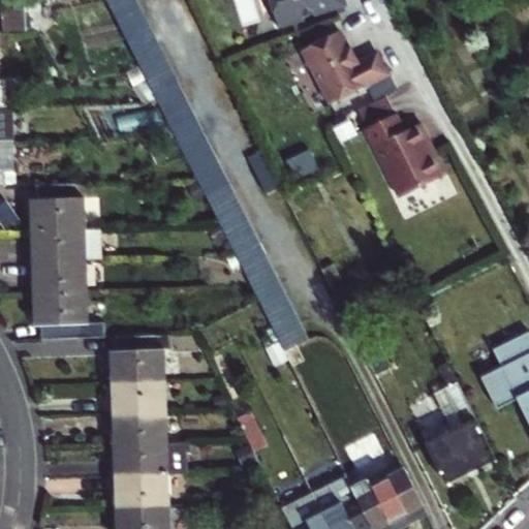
[(221,165),(215,153),(209,141),(203,129),(196,117),(190,104),(184,92),(178,80),(172,67),(165,55),(159,42),(153,30),(147,18),(141,5),(137,0),(104,0),(107,6),(114,19),(120,31),(127,43),(133,56),(139,68),(146,81),(152,92),(157,104),(158,105),(164,118),(170,129),(173,134),(177,142),(183,154),(189,166),(195,179),(196,180),(201,191),(208,204),(214,216),(219,225),(220,228),(226,241),(232,253),(235,256),(239,266),(245,278),(250,286),(251,290),(258,303),(265,314),(271,327),(277,339),(282,351),(299,343),(307,339),(309,338),(303,325),(297,313),(290,302),(284,289),(278,277),(272,265),(266,252),(259,240),(253,227),(247,215),(241,203),(234,190),(227,178),(221,165)]
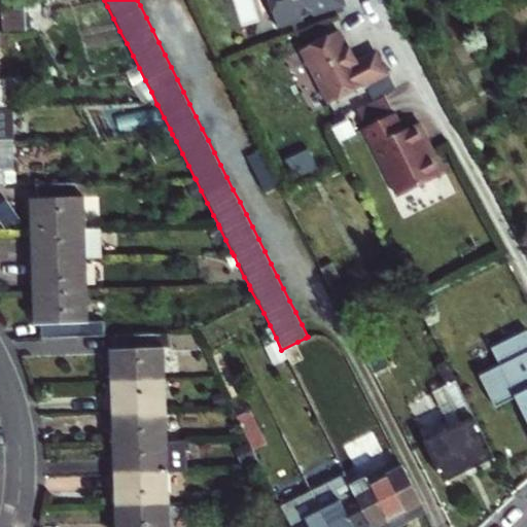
[(271,0),(280,27),(305,20),(304,15),(344,3),(342,0),(271,0)]
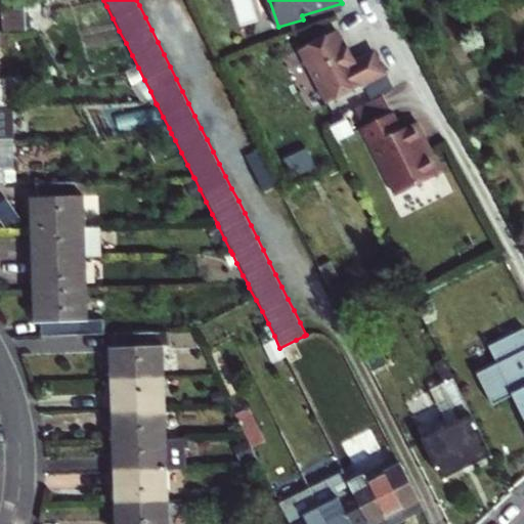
[(25,30),(24,4),(2,9),(3,31),(25,30)]
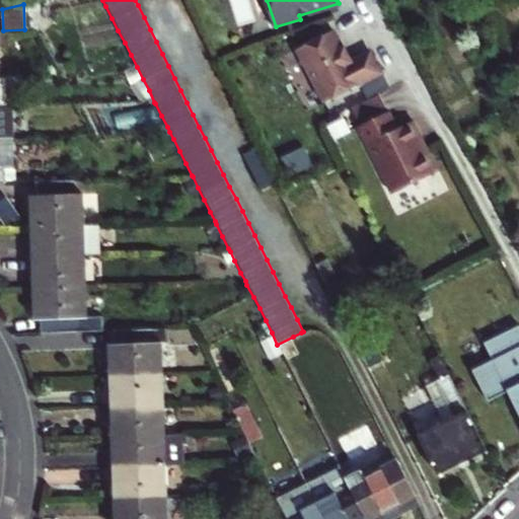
[(323,95),(324,99),(382,72),(372,51),(353,60),(346,46),(345,47),(336,27),(299,46),(316,82),(315,86),(318,92),(323,95)]
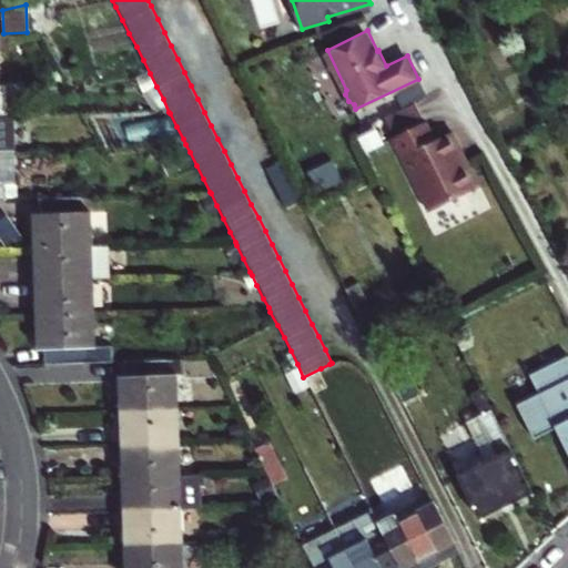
[(427,121),(394,137),(429,211),(479,186),(467,161),(464,162),(459,152),(463,151),(453,132),(436,140),(427,121)]
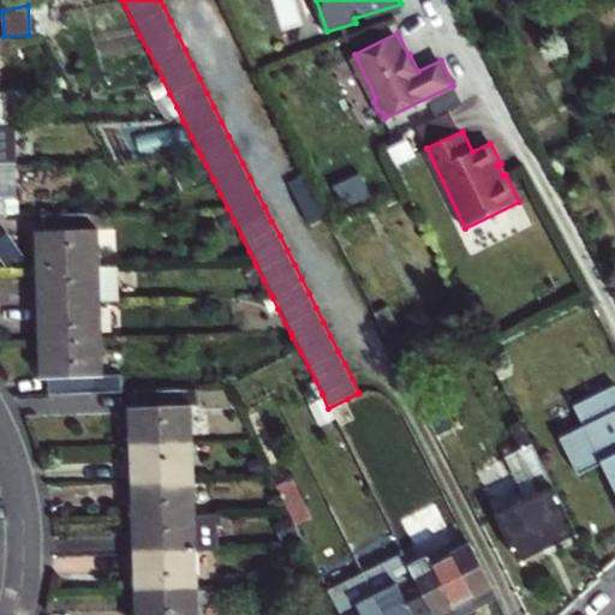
[(0,163),(0,216),(7,216),(6,199),(17,199),(16,163),(0,163)]
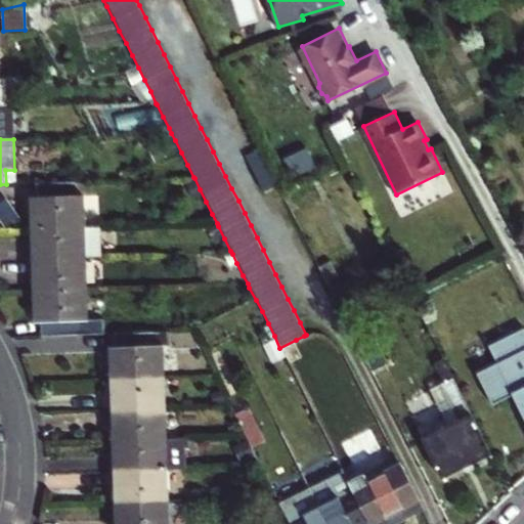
[(277,184),(260,149),(246,157),(263,191),(277,184)]
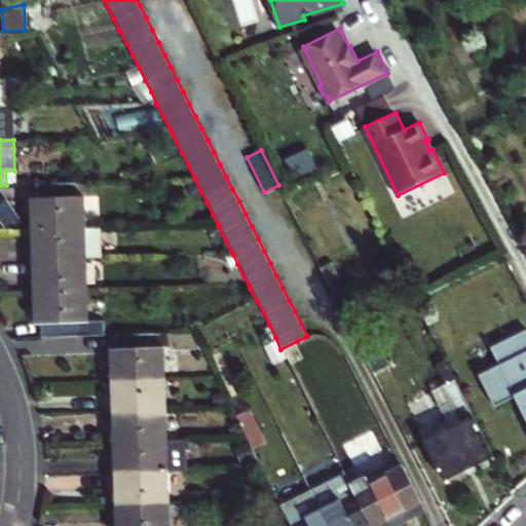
[(14,185),(14,171),(5,171),(6,185),(14,185)]
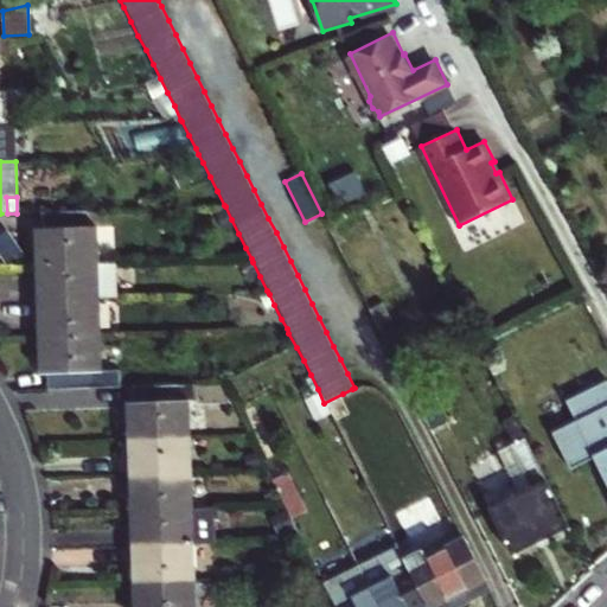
[(37,227),(38,266),(98,263),(97,227),(87,227),(87,215),(87,211),(42,212),(43,227),(37,227)]
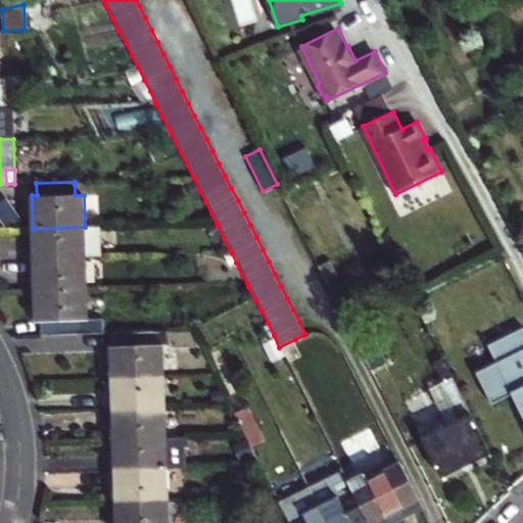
[(75,195),(84,195),(83,185),(75,185),(75,195)]
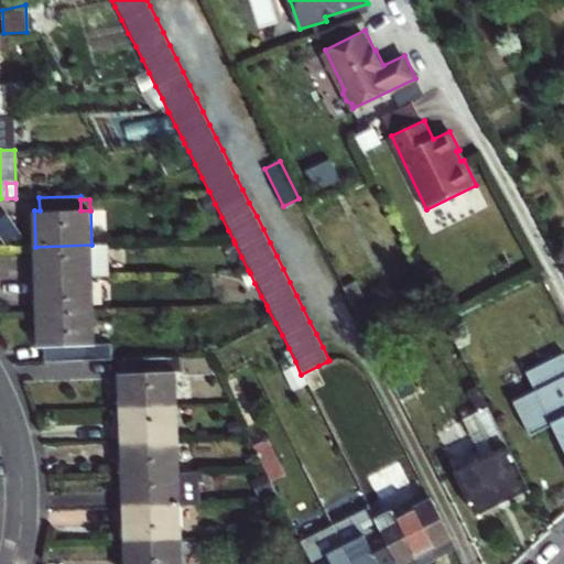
[(131,217),(122,202),(114,206),(122,221),(131,217)]
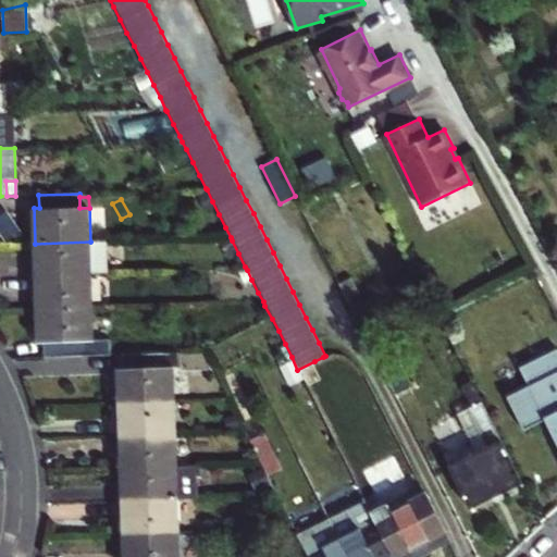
[(90,242),(35,244),(35,256),(31,256),(31,276),(91,275),(107,274),(106,242),(90,242)]
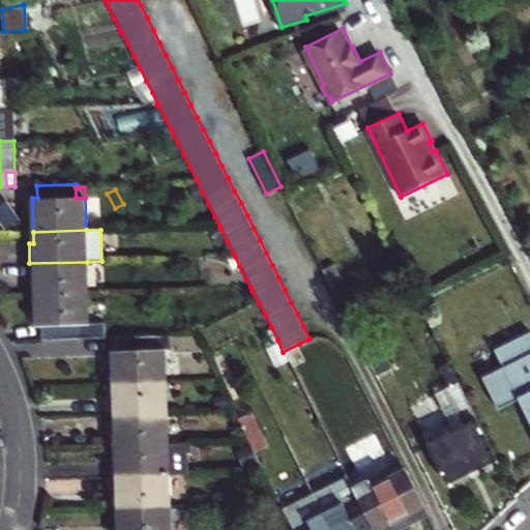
[(87,262),(29,263),(30,282),(35,282),(35,294),(88,292),(87,262)]
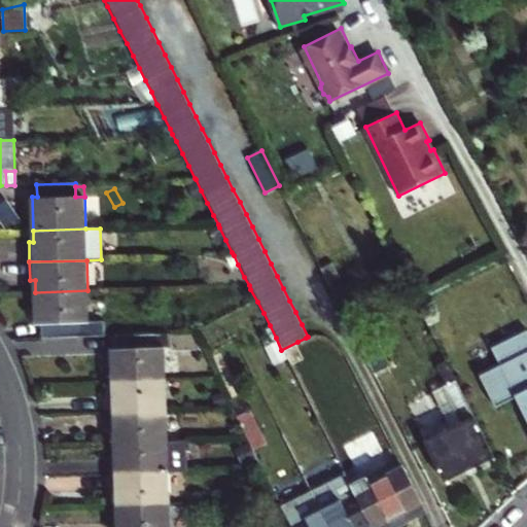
[(334,261),(320,269),(336,299),(348,291),(334,261)]
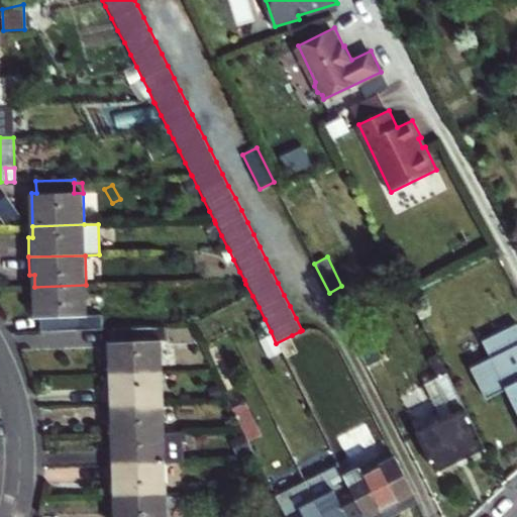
[(87,315),(86,285),(34,287),(35,317),(41,317),(42,332),(103,330),(102,315),(87,315)]
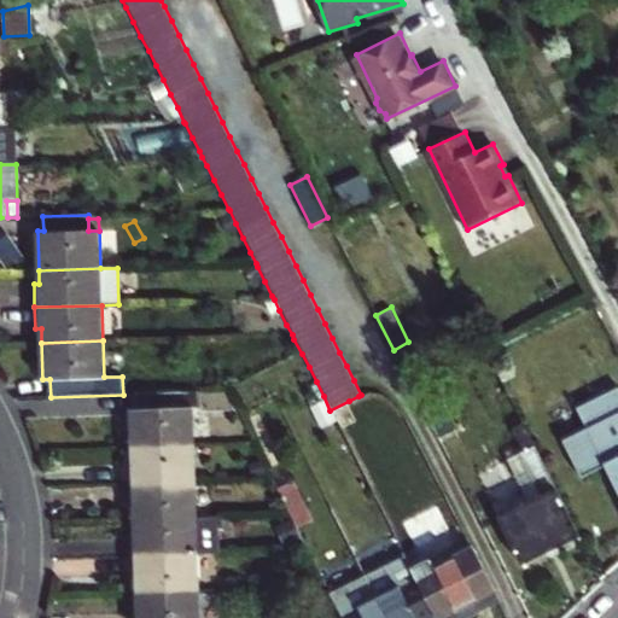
[(617,390),(617,389),(576,412),(587,432),(564,444),(583,482),(607,470),(617,489),(617,390)]
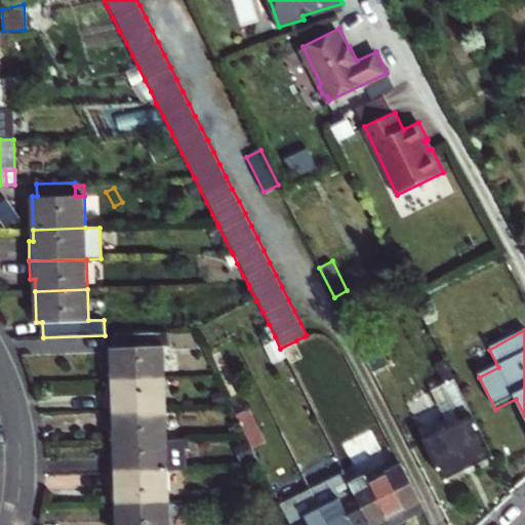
[(111,348),(112,380),(163,378),(162,333),(116,335),(116,348),(111,348)]
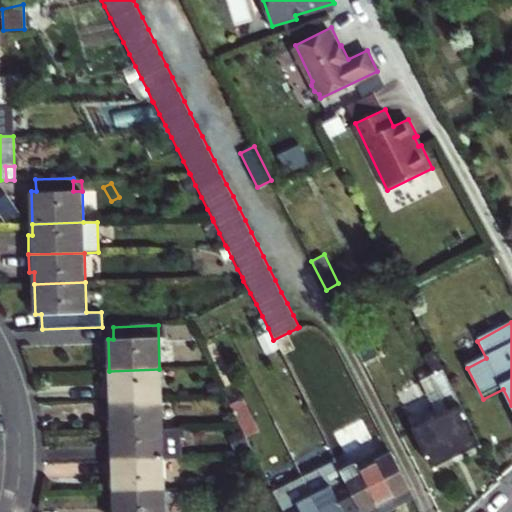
[(273,340),(274,340),(283,358),(298,350),(289,332),(273,340)]
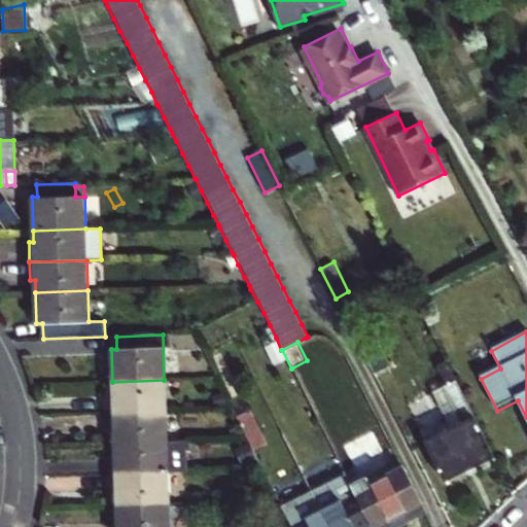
[(444,482),(493,456),(446,359),(436,364),(447,384),(432,391),(450,425),(423,438),(444,482)]
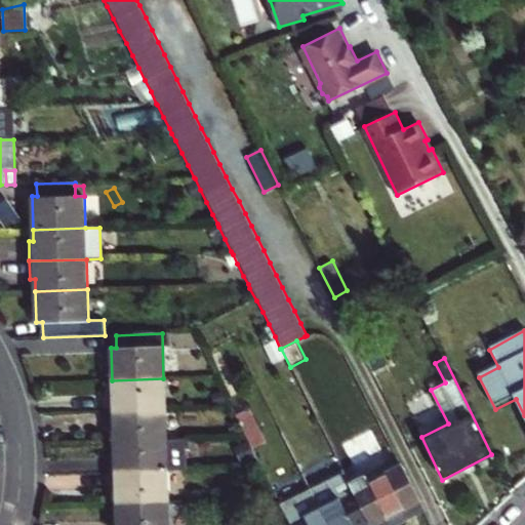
[(108,394),(108,411),(164,408),(163,378),(112,380),(113,393),(108,394)]
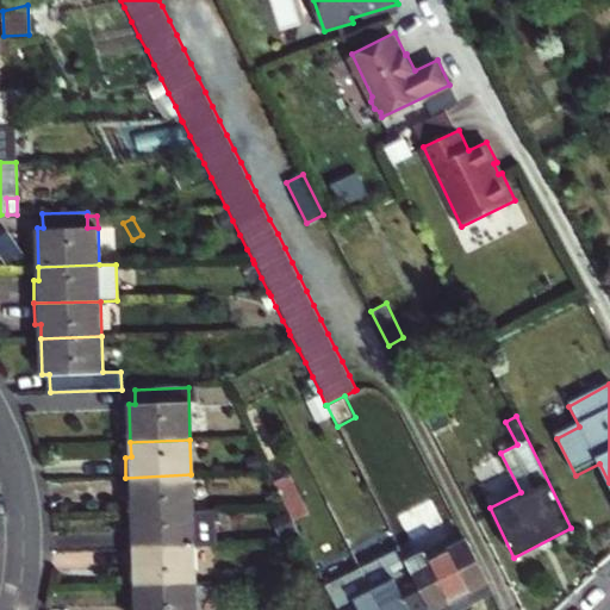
[(272,483),(285,475),(274,456),(262,462),(266,471),(272,483)]
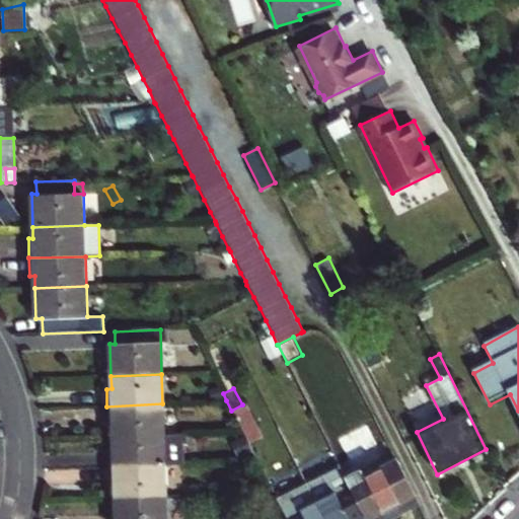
[(162,403),(106,406),(107,426),(113,426),(113,437),(163,435),(162,403)]
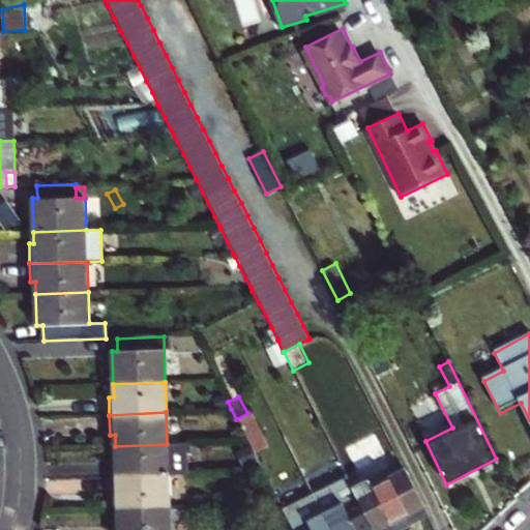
[(247,440),(253,451),(263,446),(247,413),(236,419),(247,440)]
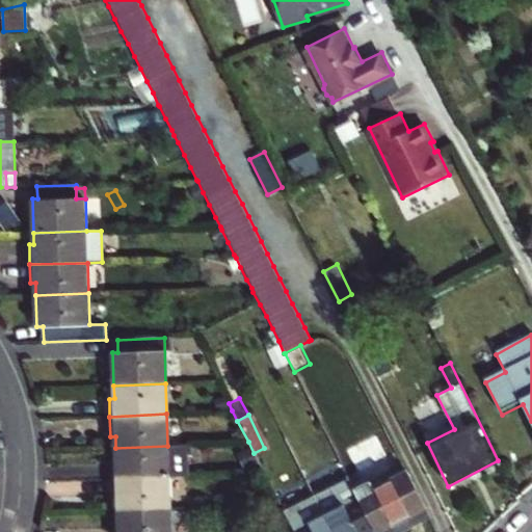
[(111,460),(111,479),(168,477),(189,476),(188,454),(188,445),(167,446),(115,448),(116,459),(111,460)]
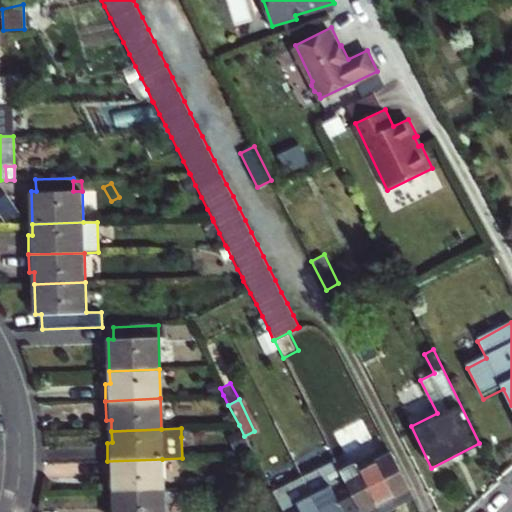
[(375,452),(357,461),(360,469),(379,459),(375,452)]
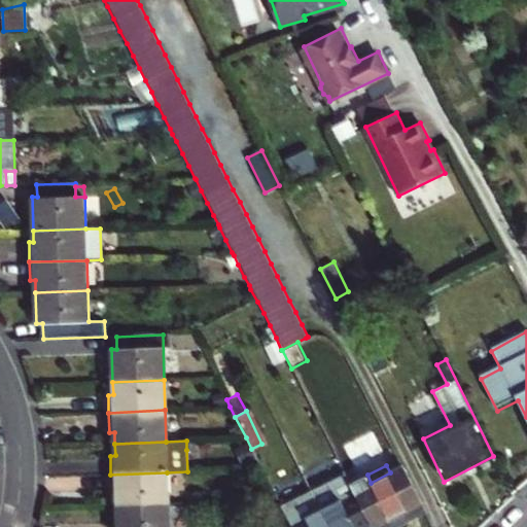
[(350,484),(354,492),(372,526),(400,512),(405,519),(422,511),(424,510),(402,466),(390,472),(371,483),(367,475),(350,484)]
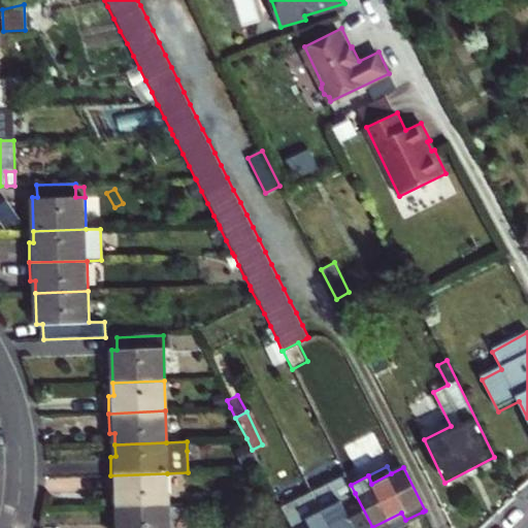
[(167,473),(110,475),(111,494),(118,493),(118,506),(168,504),(167,473)]
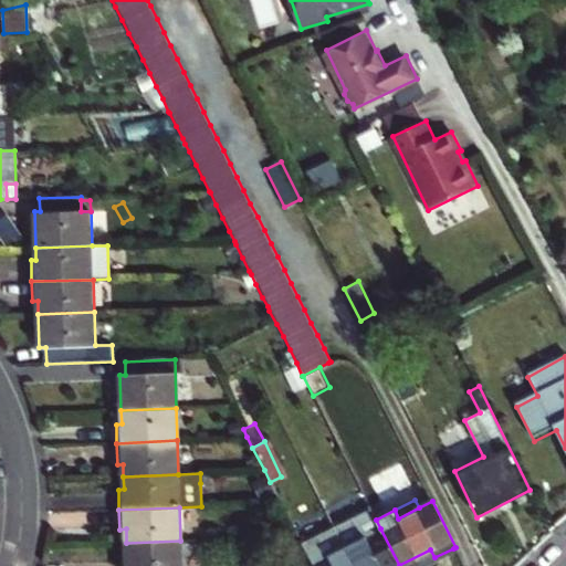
[(353,565),(398,565),(369,509),(333,526),(353,565)]
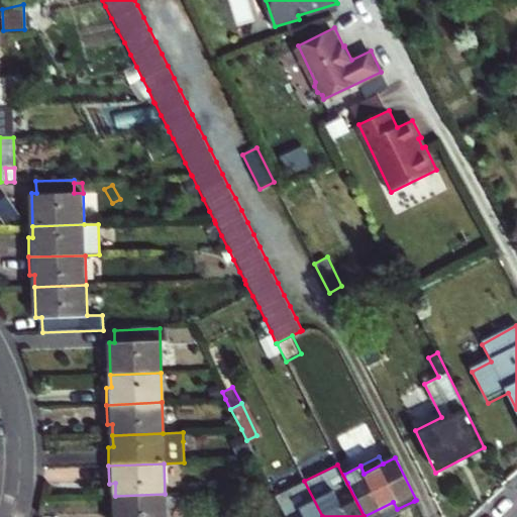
[(266,477),(261,468),(250,473),(255,482),(266,477)]
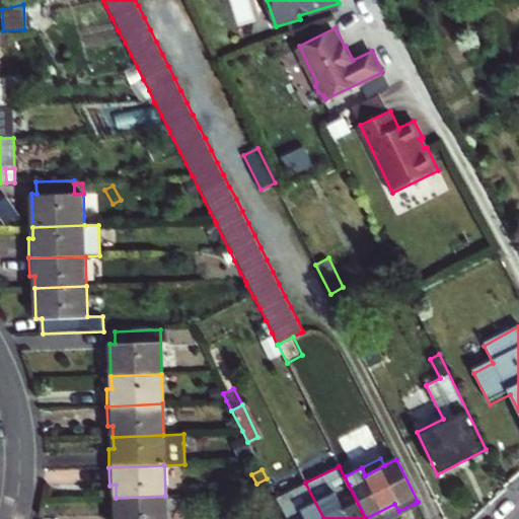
[(323,518),(305,483),(275,497),(286,518),(323,518)]
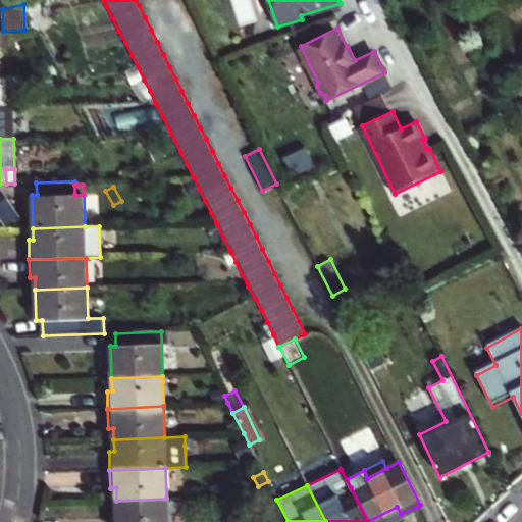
[(167,521),(166,499),(116,501),(116,521),(167,521)]
